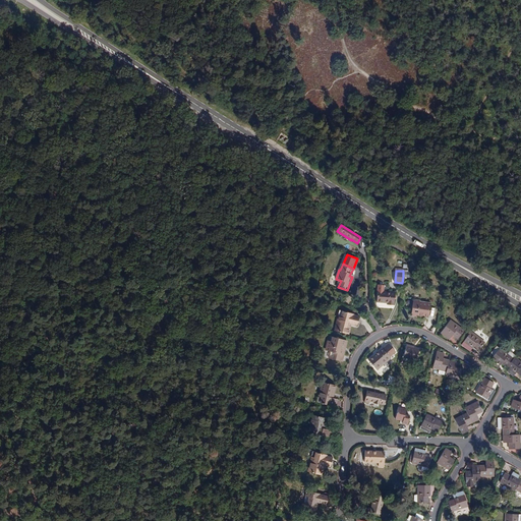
[(378,290),(377,302),(382,302),(382,301),(387,301),(387,303),(387,304),(394,305),(395,291),(385,291),(378,290)]
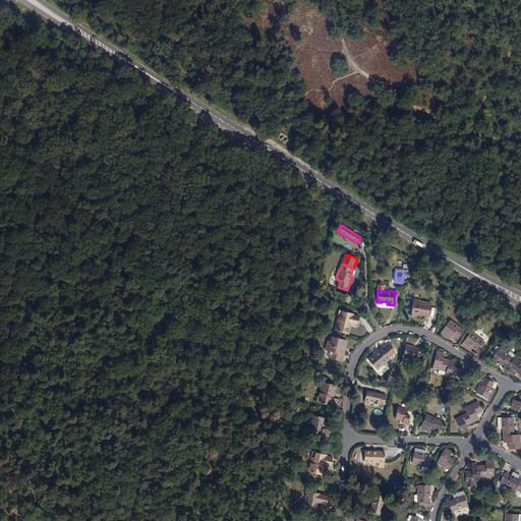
[(417,302),(416,303),(412,302),(411,313),(417,313),(417,315),(418,315),(429,316),(431,303),(419,302),(417,302)]
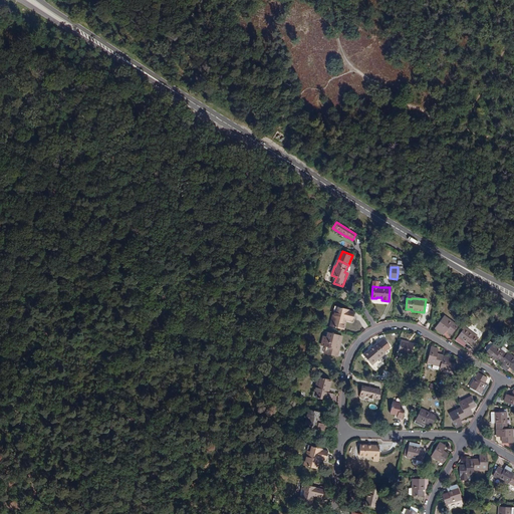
[(330,326),(343,329),(344,324),(342,324),(344,318),(346,318),(352,320),(354,312),(347,311),(348,309),(338,306),(336,312),(334,312),(330,326)]
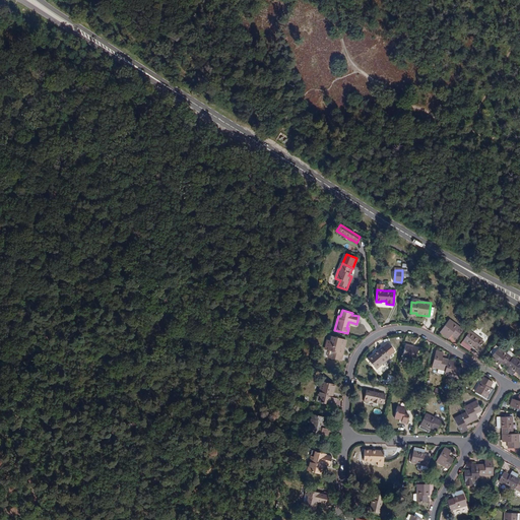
[(452,334),(457,338),(464,329),(450,319),(440,332),(449,338),(452,334)]
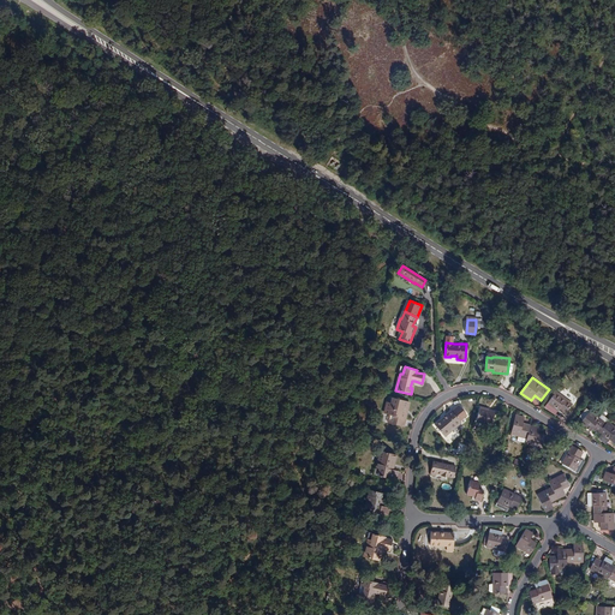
[(566,415),(573,404),(556,392),(545,406),(555,415),(560,410),(566,415)]
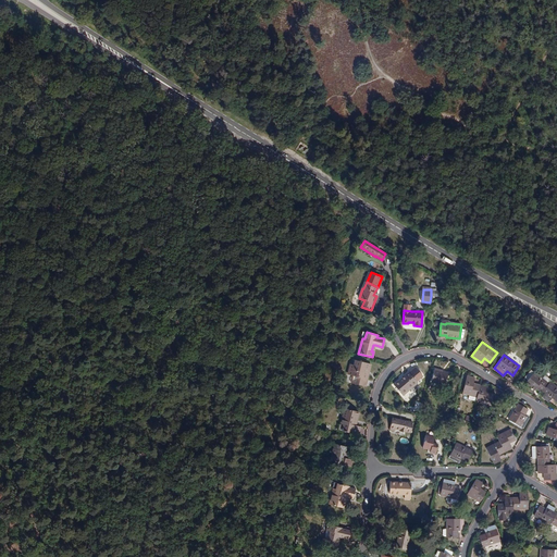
[(364,379),(367,368),(369,369),(370,363),(356,360),(355,364),(350,363),(347,374),(353,375),(358,376),(356,384),(366,386),(368,379),(367,379),(364,379)]
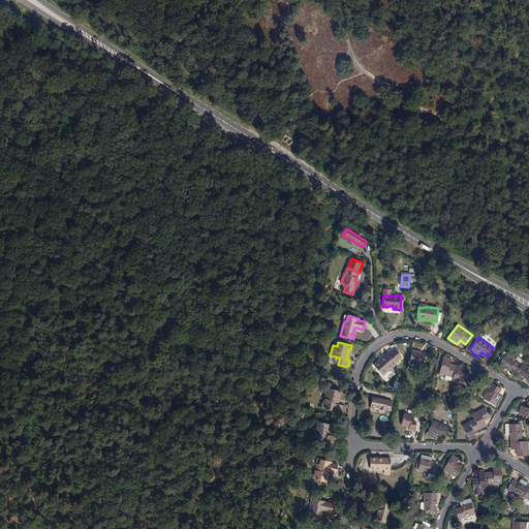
[(409,363),(423,366),(426,354),(418,352),(418,351),(413,349),(409,363)]
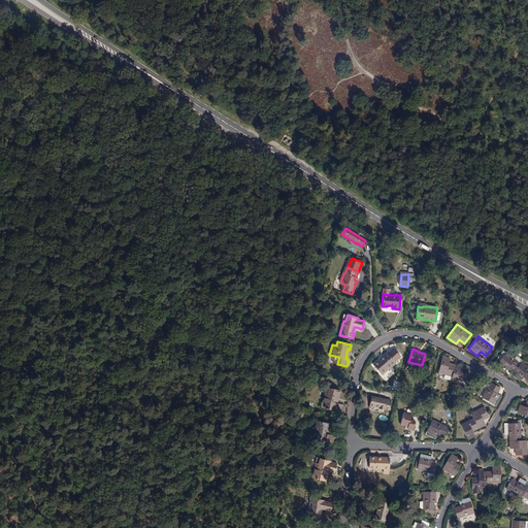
[(392,350),(373,365),(382,373),(388,367),(389,369),(397,363),(395,361),(399,358),(392,350)]
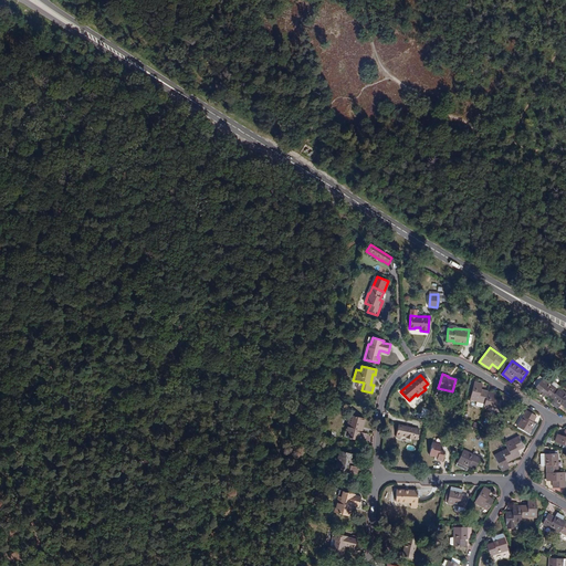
[(540,375),(533,384),(536,386),(543,378),(540,375)]
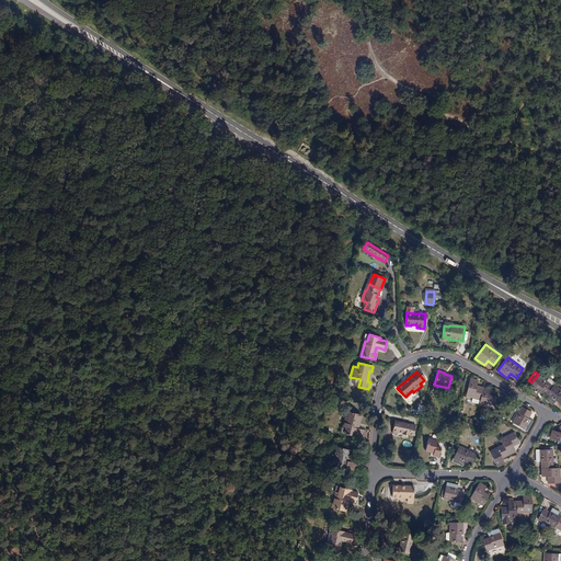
[(537,395),(541,390),(546,395),(553,386),(539,374),(538,375),(531,382),(528,388),(537,395)]
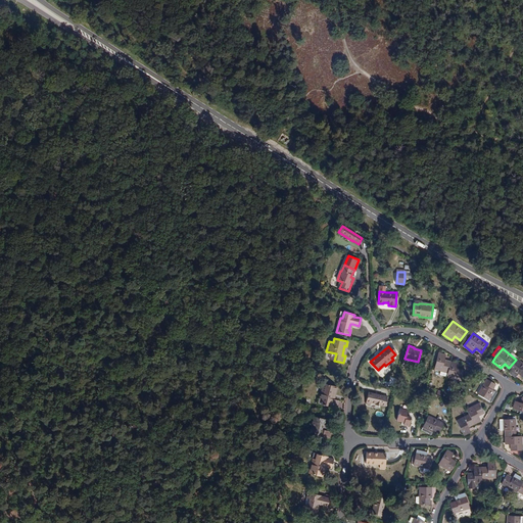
[(434,369),(448,373),(450,362),(445,360),(446,354),(438,352),(434,369)]
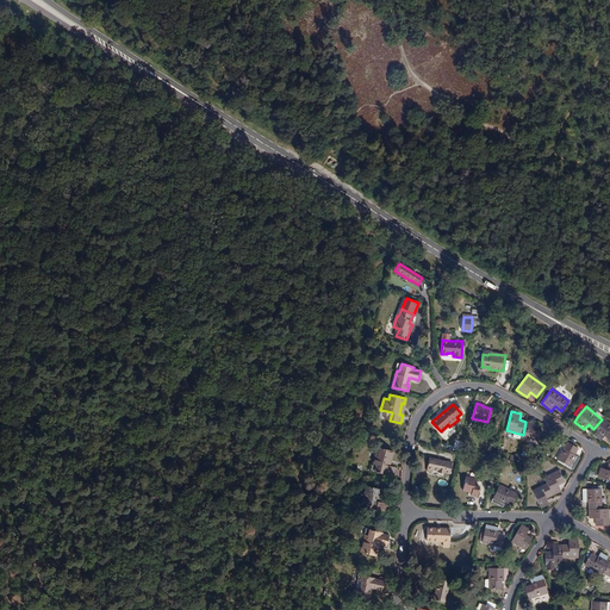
[(609,439),(609,423),(603,417),(602,419),(593,429),(597,431),(595,435),(601,440),(605,435),(609,439)]
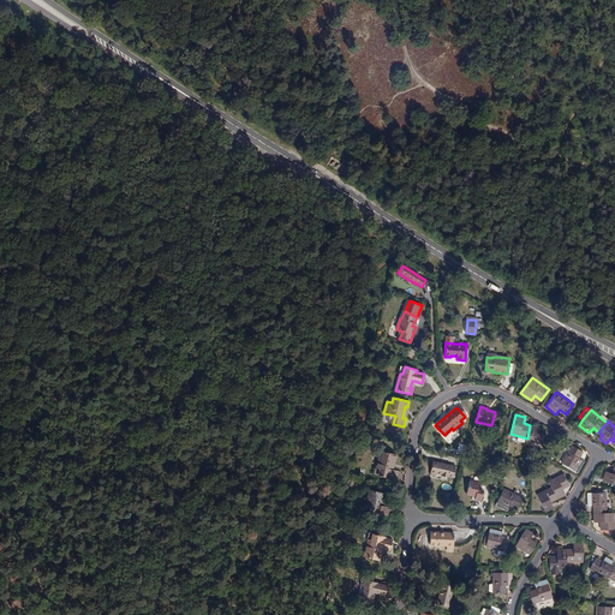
[(538,434),(539,427),(530,425),(527,439),(526,443),(542,448),(545,435),(538,434)]
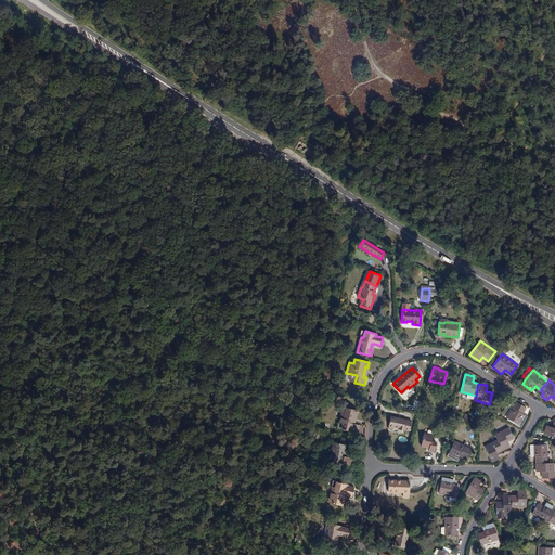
[(528,416),(523,414),(527,408),(517,402),(507,418),(521,427),(528,416)]
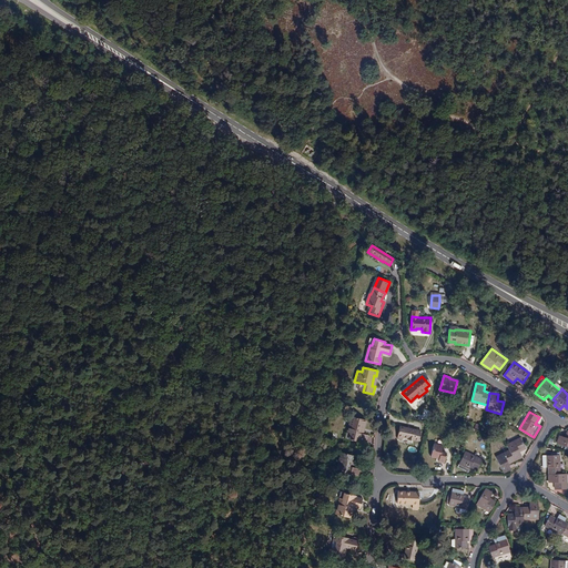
[(366,421),(352,416),(348,433),(351,433),(350,439),(366,444),(367,435),(363,434),(361,434),(362,426),(364,426),(366,421)]
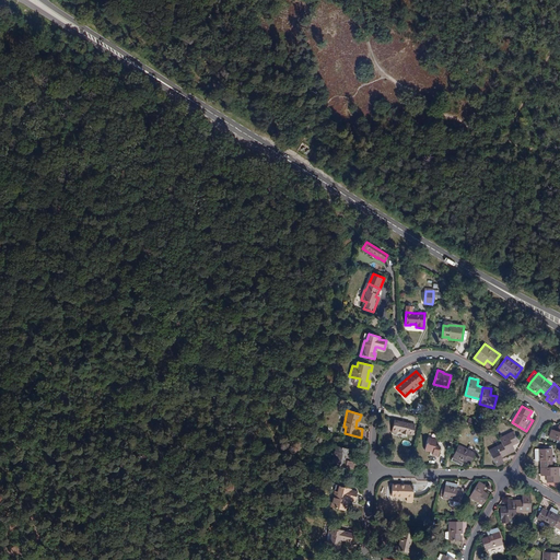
[(408,434),(409,433),(413,435),(416,424),(395,420),(392,433),(397,434),(397,431),(403,432),(403,433),(408,434)]
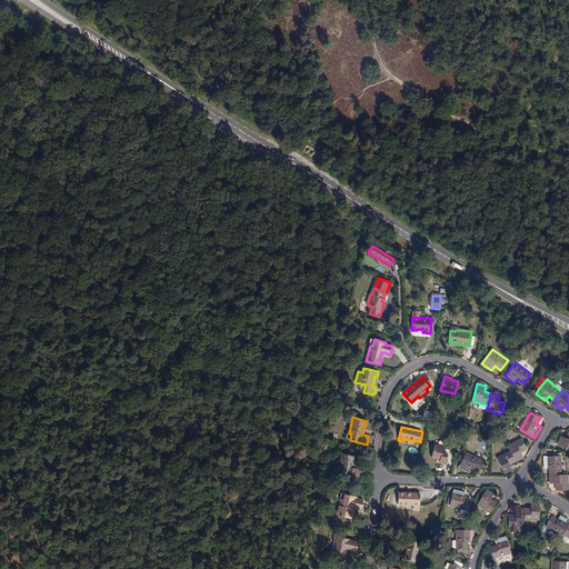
[(567,438),(561,436),(559,445),(568,447),(568,431),(567,438)]
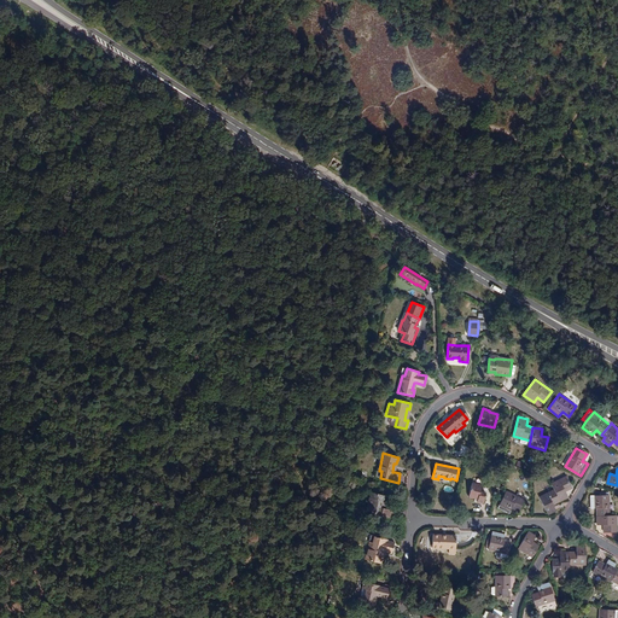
[(572,488),(566,477),(552,484),(554,489),(560,501),(569,497),(566,491),(572,488)]
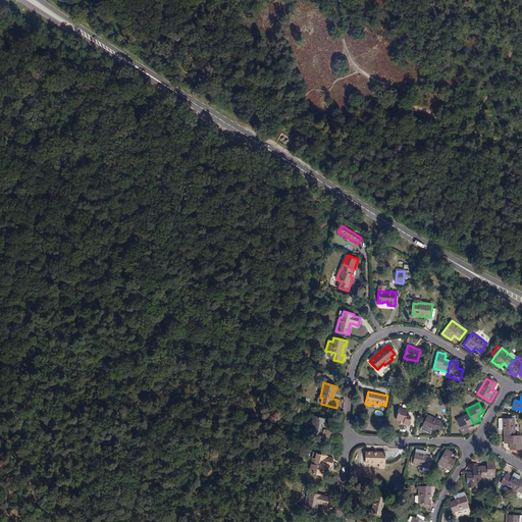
[(411,416),(406,415),(407,410),(400,407),(397,420),(404,422),(403,424),(409,426),(411,416)]
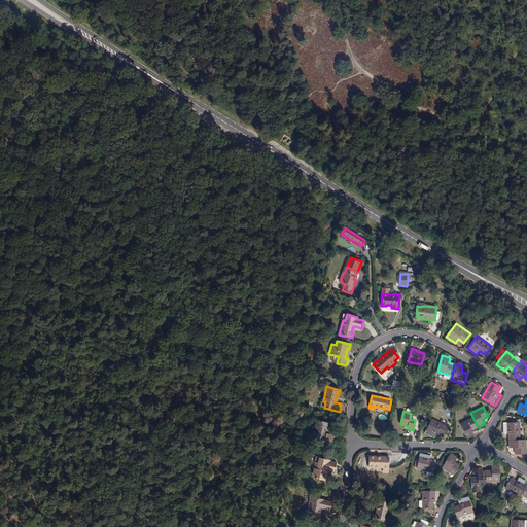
[(475,435),(472,430),(478,427),(472,417),(460,423),(468,438),(475,435)]
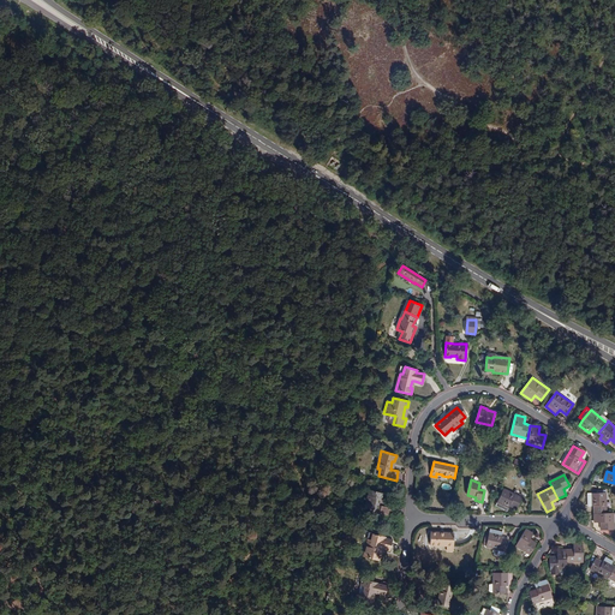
[(369,489),(364,508),(369,509),(369,513),(381,517),(381,514),(393,518),(394,514),(393,514),(394,509),(395,509),(383,506),(386,500),(382,499),(383,493),(369,489)]
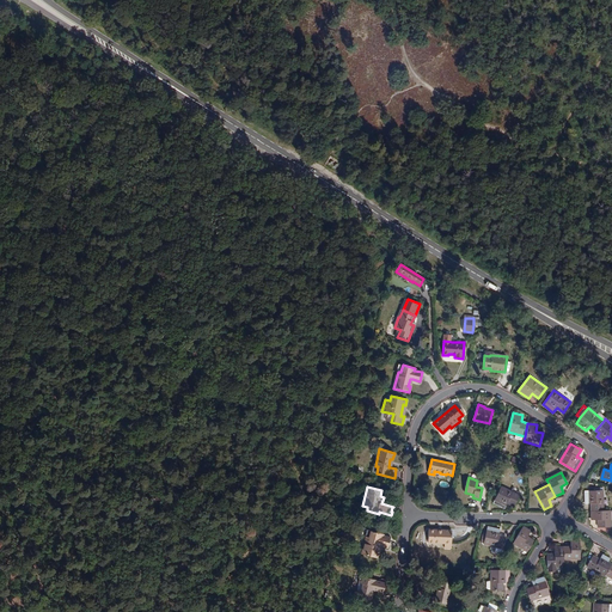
[(508,503),(515,507),(520,496),(502,487),(494,503),(506,508),(508,503)]
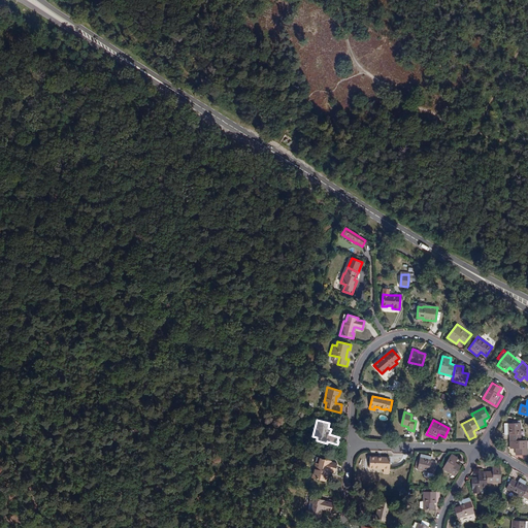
[(504,434),(510,434),(510,440),(521,440),(520,423),(504,423),(504,434)]
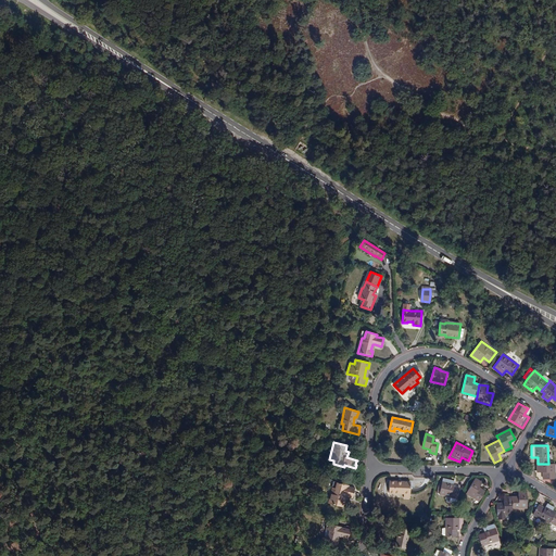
[(555,479),(555,464),(548,464),(538,464),(538,472),(543,472),(544,479),(555,479)]
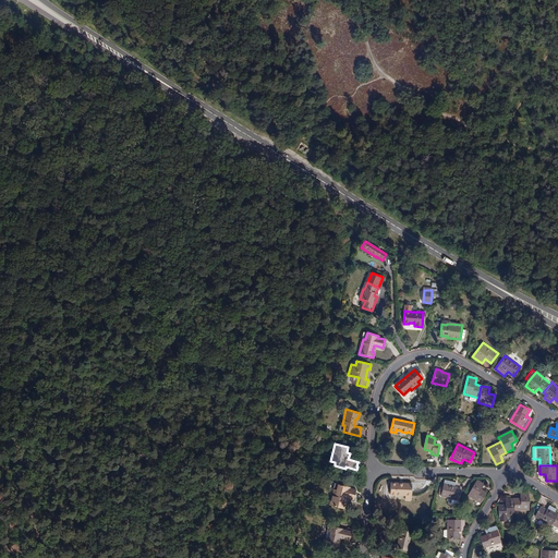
[(457,483),(445,480),(441,496),(460,500),(462,489),(456,487),(457,483)]
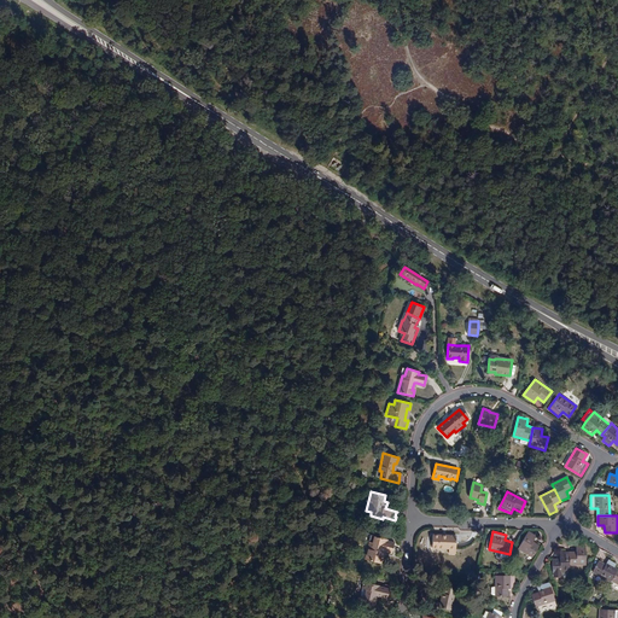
[(529,531),(518,548),(534,558),(540,547),(534,542),(536,537),(529,531)]
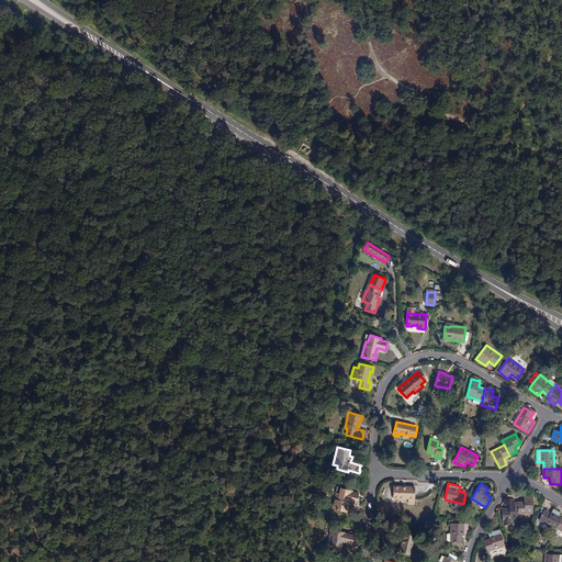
[(394,486),(393,498),(408,498),(415,499),(415,487),(394,486)]
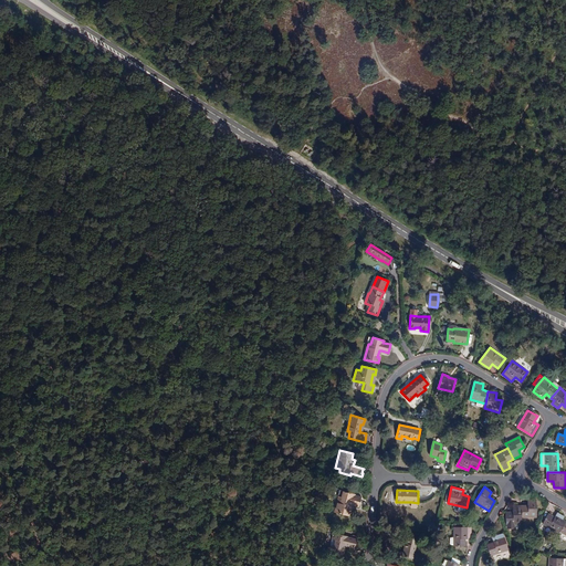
[(335,513),(349,516),(350,511),(348,510),(350,504),(353,504),(359,506),(362,498),(355,495),(355,494),(344,491),(342,496),(339,496),(335,513)]
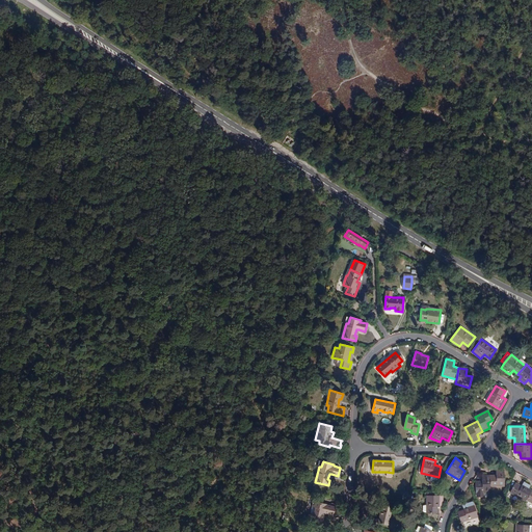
[(497,470),(497,475),(490,476),(490,486),(505,486),(504,470),(497,470)]
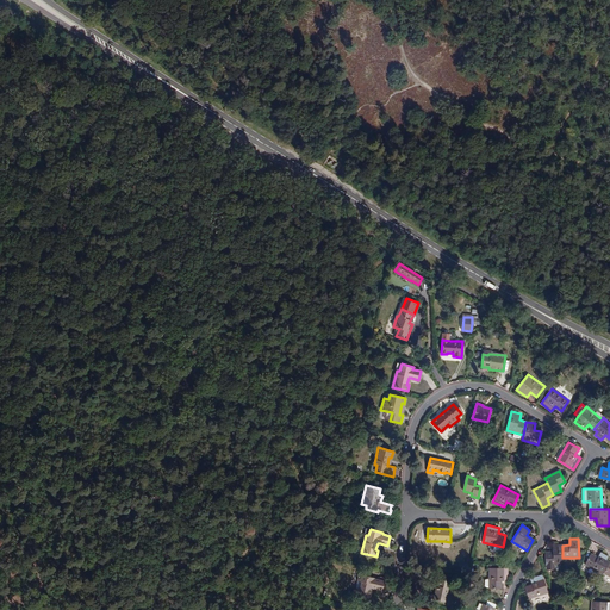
[(562,565),(562,558),(562,546),(553,546),(553,552),(546,552),(546,565),(562,565)]
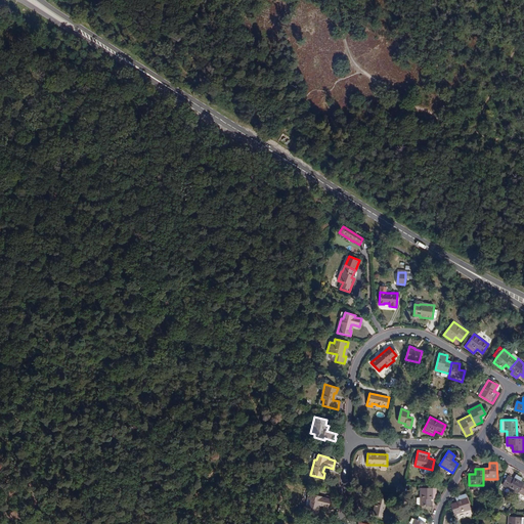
[(518,493),(519,492),(523,483),(523,482),(521,481),(523,478),(517,474),(514,479),(509,476),(503,485),(518,493)]
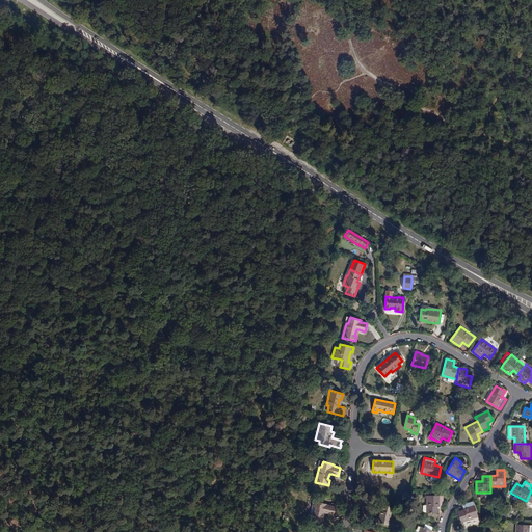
[(437,507),(443,506),(443,496),(427,496),(427,513),(437,513),(437,507)]
